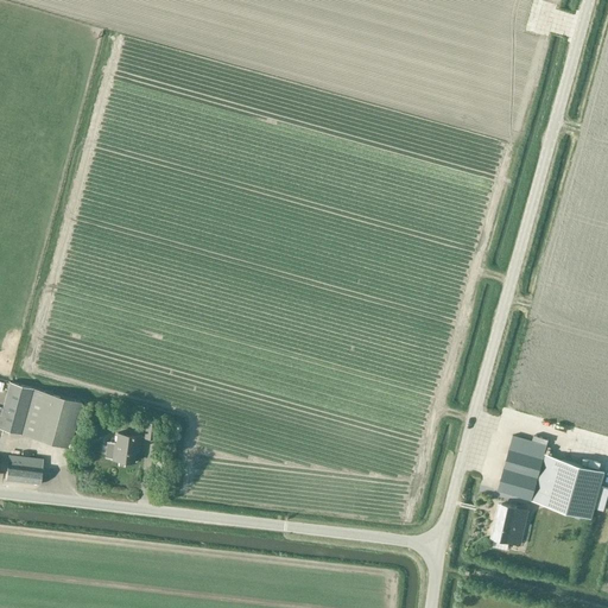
[(10,382),(4,400),(0,415),(0,434),(2,435),(4,429),(68,447),(80,401),(16,384),(10,382)]
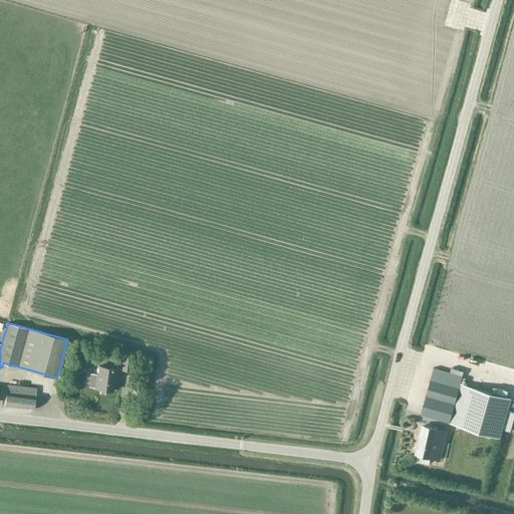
[(133,358),(125,357),(123,370),(132,371),(133,358)]
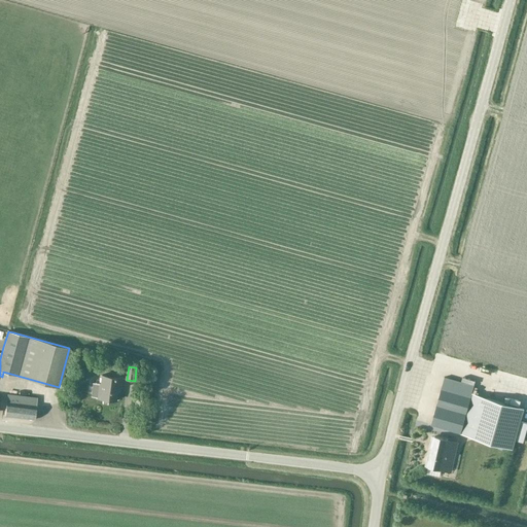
[(102,377),(101,384),(93,382),(91,396),(98,397),(98,398),(116,401),(118,387),(120,388),(121,379),(102,377)]
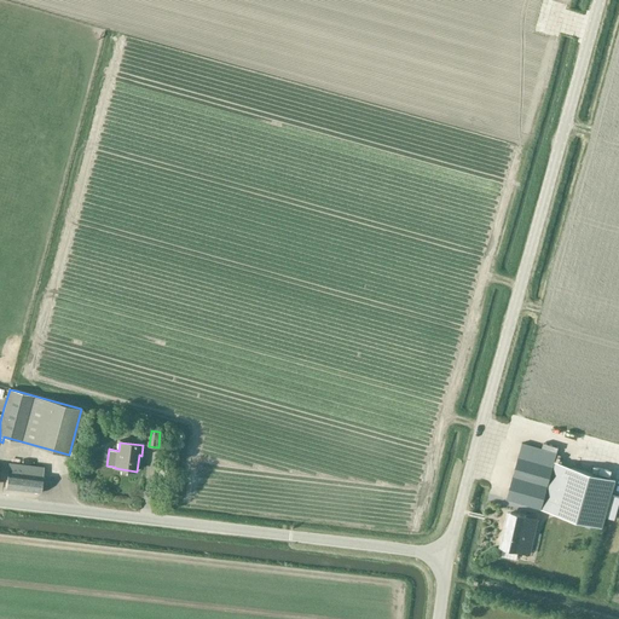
[(518,458),(505,501),(539,509),(541,509),(588,522),(594,525),(602,527),(615,479),(582,469),(555,462),(553,462),(551,468),(518,458)]
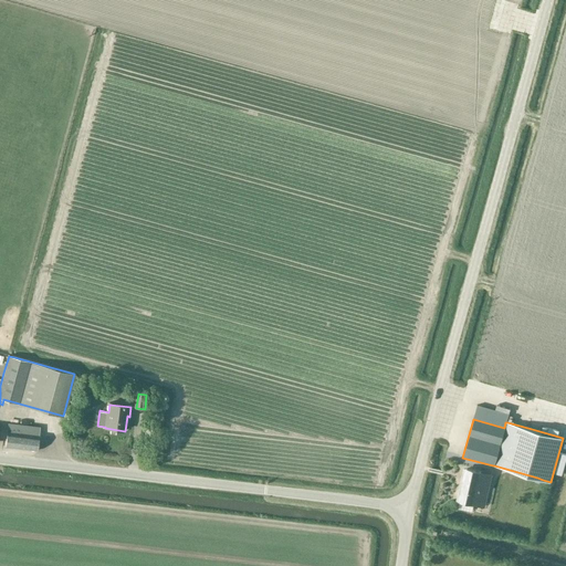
[(8,432),(7,448),(37,450),(39,435),(8,432)]
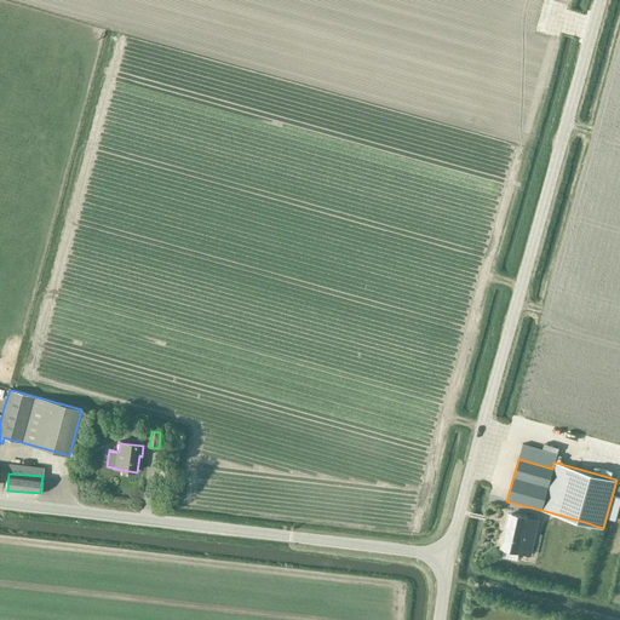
[(504,549),(503,557),(518,561),(521,552),(530,555),(539,520),(514,515),(511,527),(507,527),(503,549),(504,549)]
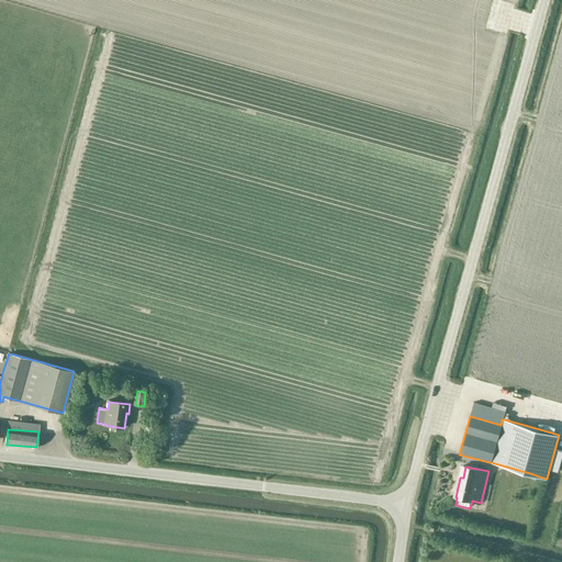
All buildings are outlined.
